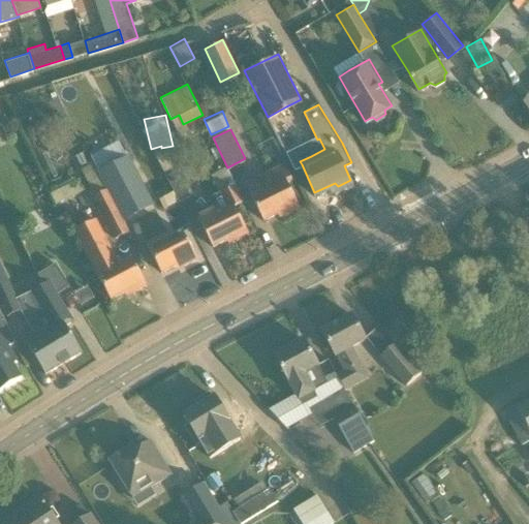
[(98,170),(107,187),(124,218),(155,203),(128,153),(126,154),(118,139),(91,153),(99,170),(98,170)]
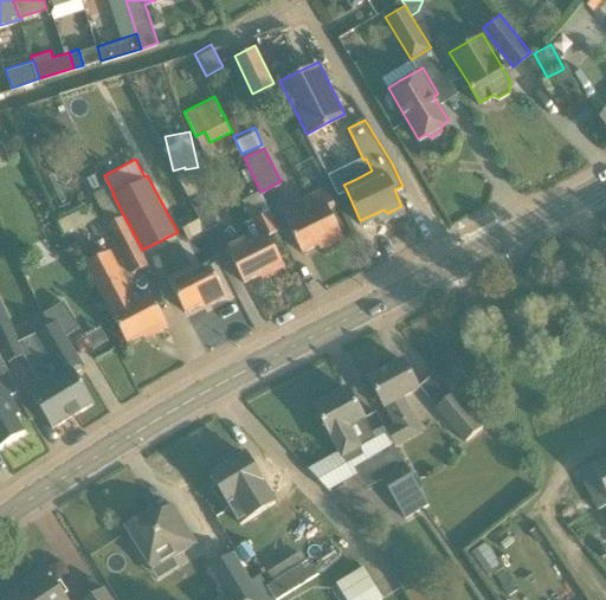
[(94,172),(86,176),(91,186),(100,182),(94,172)]
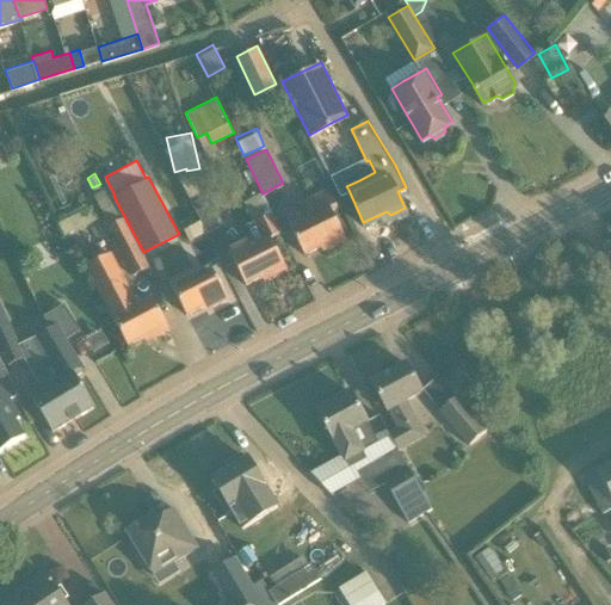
[(283,208),(294,230),(304,252),(327,240),(331,244),(345,236),(331,208),(338,204),(328,186),(283,208)]
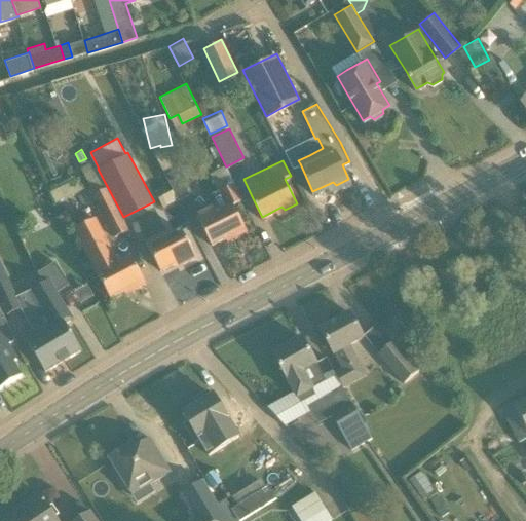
[(216,203),(200,211),(191,193),(193,192),(180,165),(164,174),(172,188),(173,188),(178,199),(188,220),(197,216),(211,243),(231,232),(233,235),(247,229),(233,203),(242,198),(233,182),(219,189),(221,191),(212,195),(216,203)]
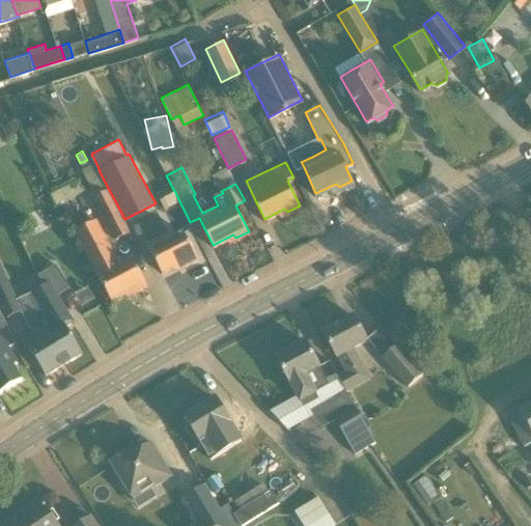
[(108,188),(92,196),(114,239),(130,230),(124,219),(108,188)]
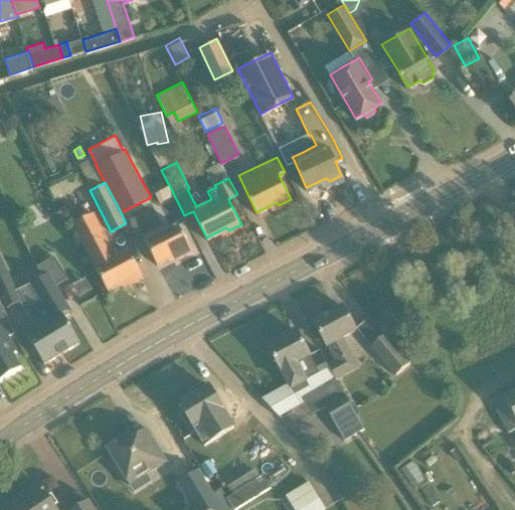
[(72,222),(94,264),(107,289),(127,278),(130,282),(142,275),(127,247),(115,253),(94,211),(72,222)]
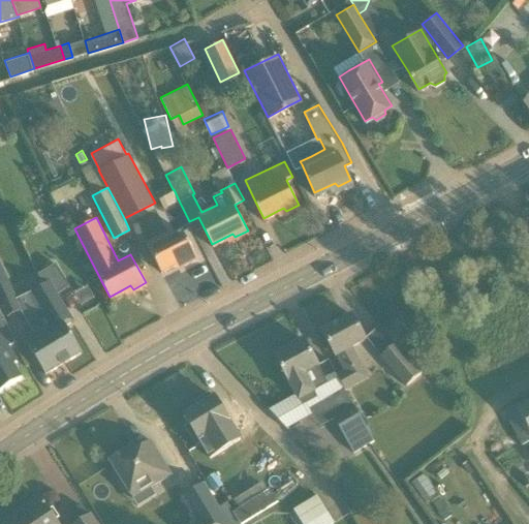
[(146,241),(152,251),(161,270),(181,259),(184,263),(196,256),(182,227),(169,234),(166,229),(146,241)]
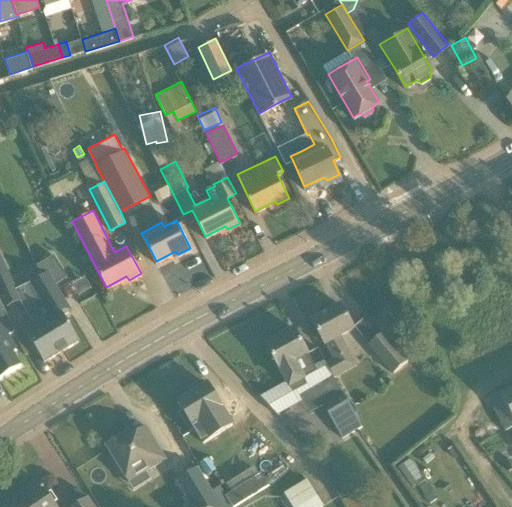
[(35,299),(24,306),(34,322),(25,328),(44,358),(63,347),(78,338),(63,313),(70,308),(55,282),(65,276),(67,275),(54,252),(38,261),(43,271),(29,279),(29,280),(49,313),(45,316),(35,299)]
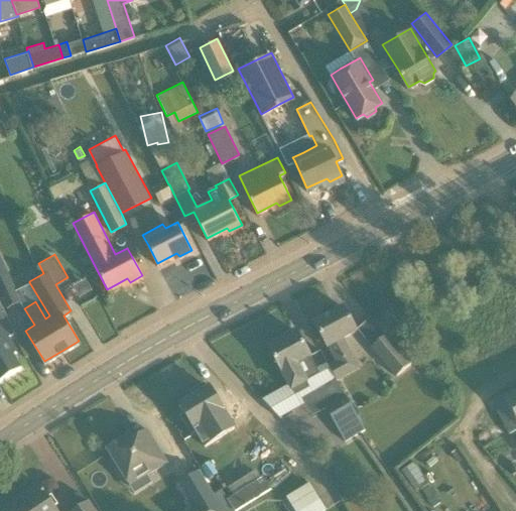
[(0,294),(6,307),(21,299),(0,255),(0,294)]
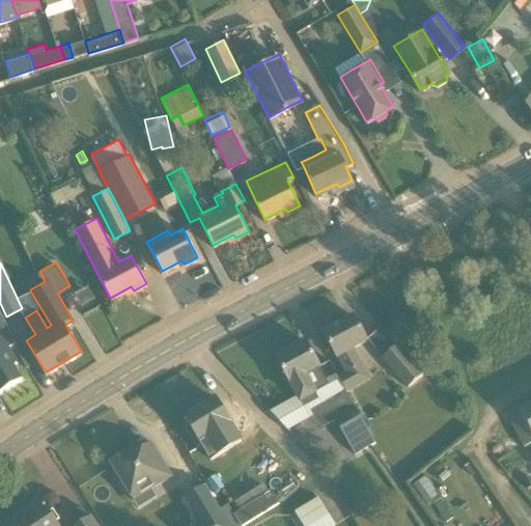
[(0,389),(22,377),(12,362),(17,360),(7,345),(16,340),(0,309),(0,389)]
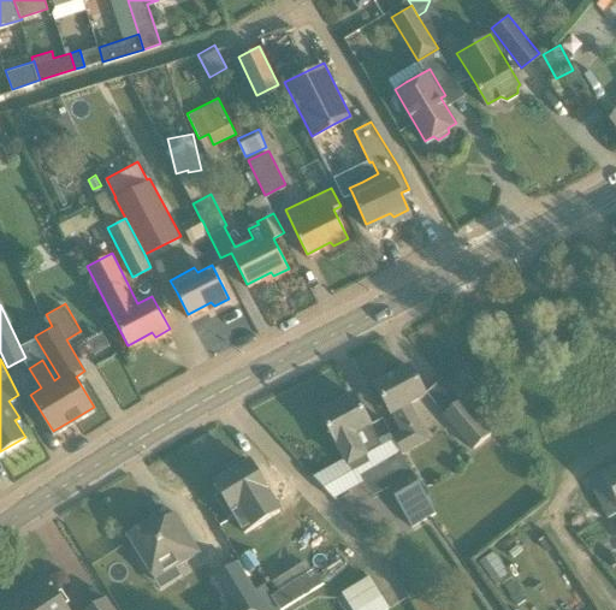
[(391,432),(402,451),(430,437),(410,402),(425,394),(408,362),(374,380),(400,428),(391,432)]
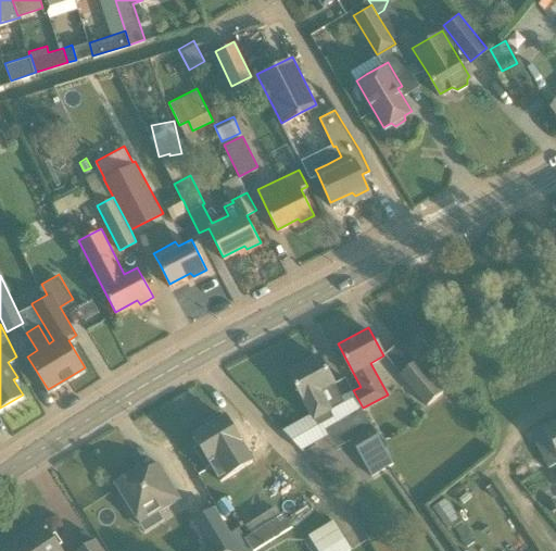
[(329,408),(344,400),(319,354),(289,371),(303,398),(317,423),(333,414),(329,408)]
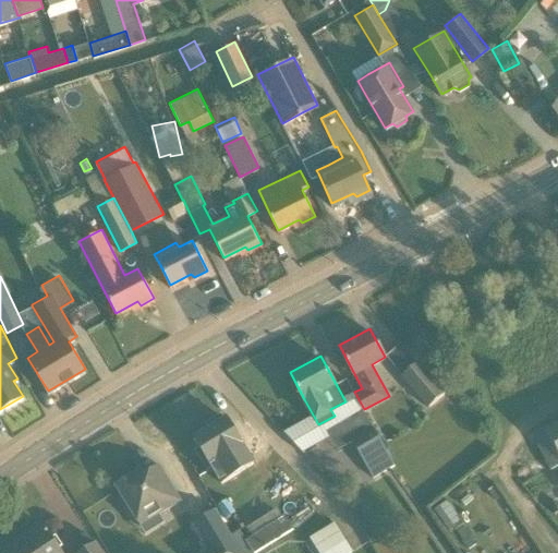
[(401,373),(428,405),(445,392),(417,359),(401,373)]
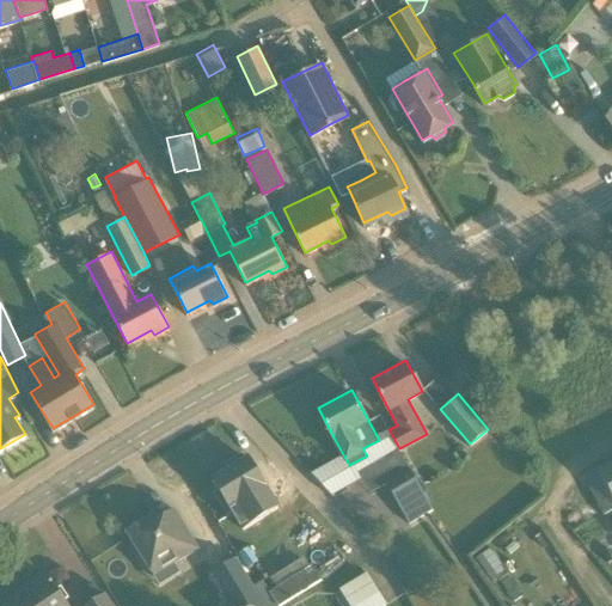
[(356,469),(369,490),(386,482),(409,520),(433,507),(397,445),(356,469)]
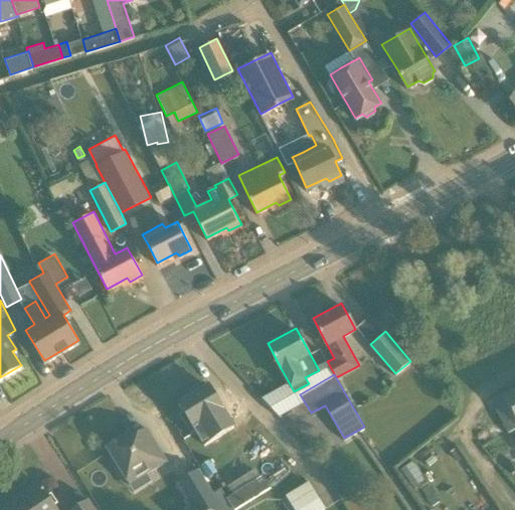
[(193,392),(178,401),(184,410),(180,412),(191,430),(194,428),(204,443),(233,425),(208,383),(205,384),(203,380),(190,387),(193,392)]
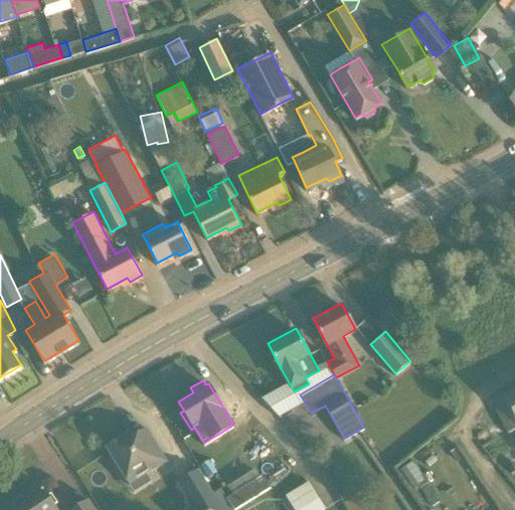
[(514,387),(503,393),(504,394),(514,416),(514,387)]
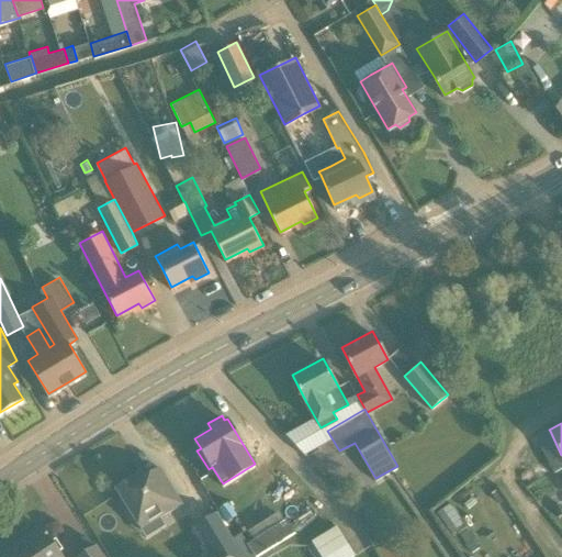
[(135,472),(115,486),(141,527),(145,535),(165,523),(159,515),(182,502),(159,465),(145,474),(142,469),(135,472)]
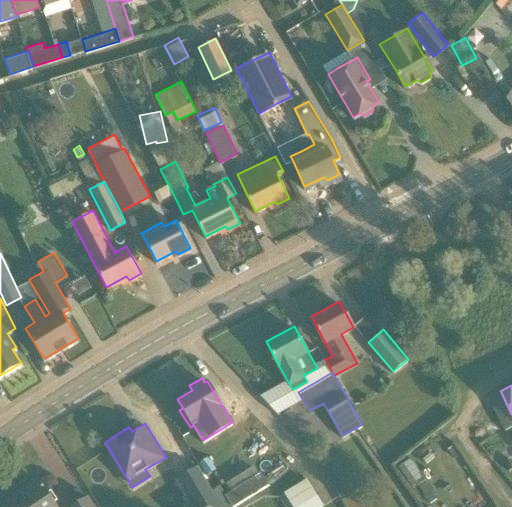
[(410,457),(403,462),(416,481),(423,476),(410,457)]
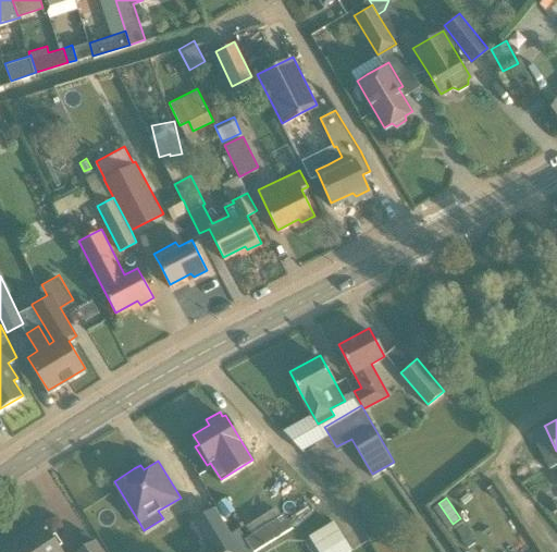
[(242,551),(214,505),(192,518),(209,547),(199,551),(242,551)]
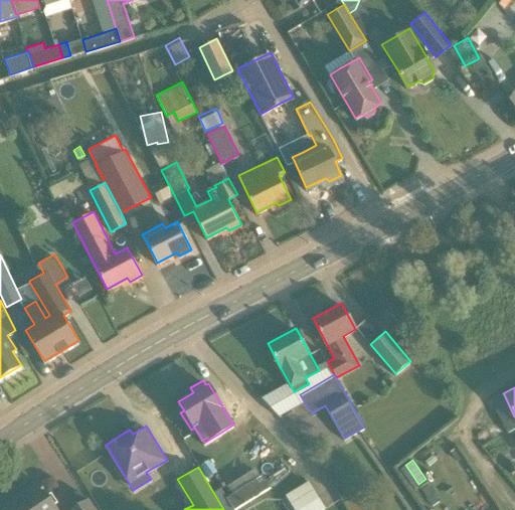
[(286,494),(296,509),(319,497),(308,480),(286,494)]
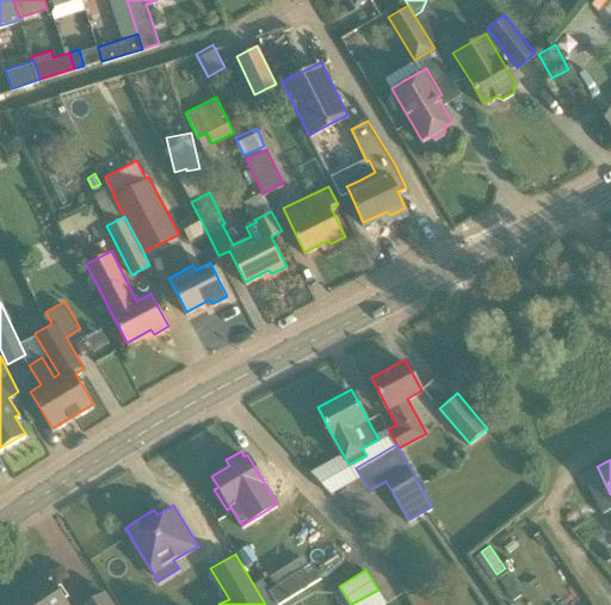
[(115,604),(105,588),(80,604),(68,604),(45,570),(0,600),(0,604),(115,604)]
